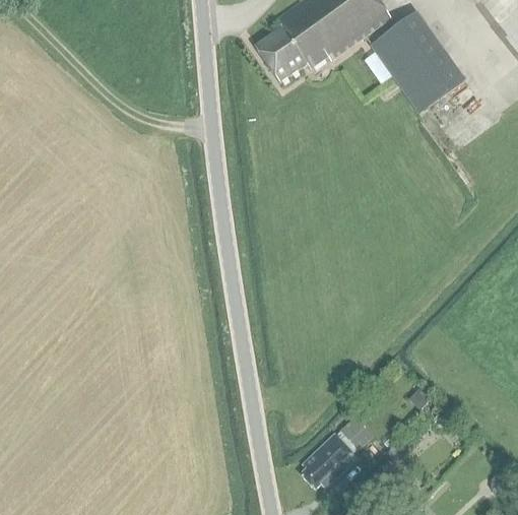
[(300,0),(276,17),(282,26),(256,46),(281,80),(306,63),(310,68),(327,56),(330,59),(392,15),(381,0),(300,0)]
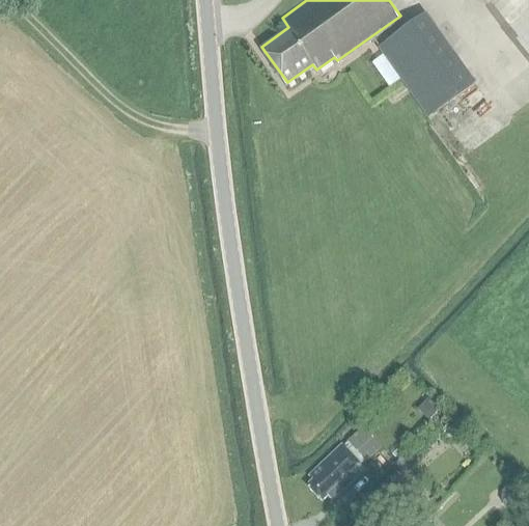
[(476,81),(427,14),(381,48),(429,115),(476,81)]
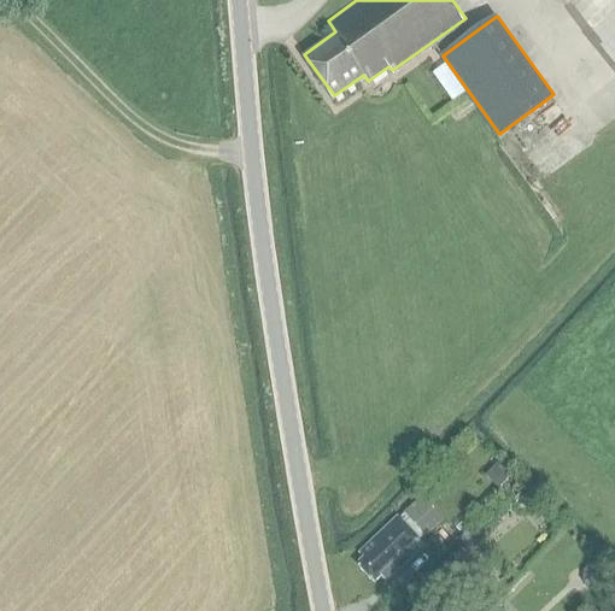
[(425,494),(408,510),(429,533),(446,516),(425,494)]
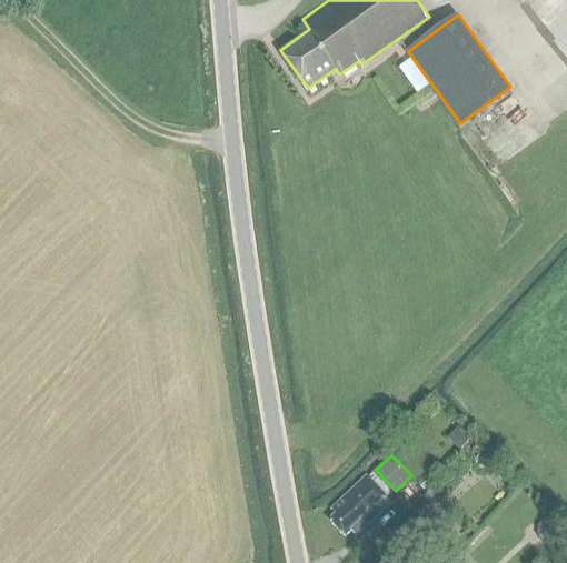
[(351,525),(357,531),(390,500),(367,474),(334,506),(338,511),(331,518),(346,532),(351,525)]
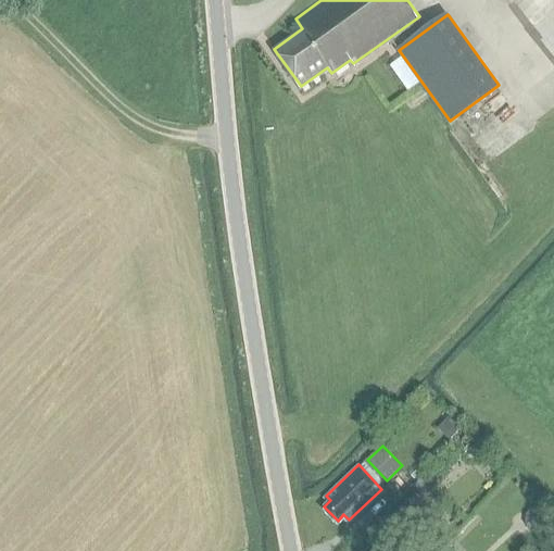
[(406,524),(430,500),(411,481),(387,505),(393,511),(406,524)]
